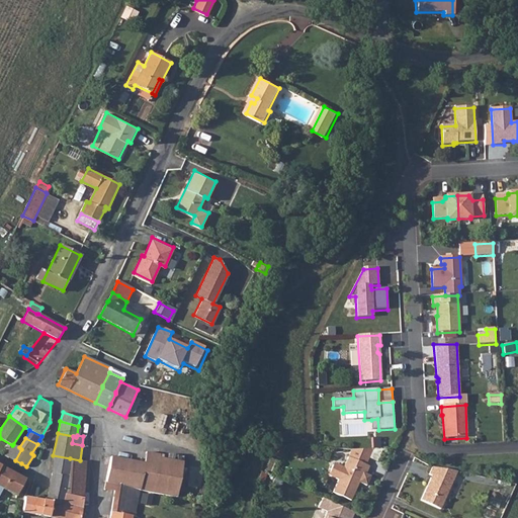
[(287,443),(276,444),(274,453),(285,455),(287,443)]
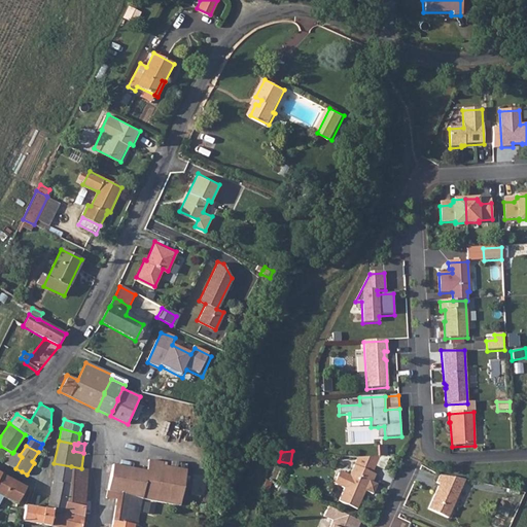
[(15,468),(22,457),(20,455),(13,452),(12,453),(5,463),(15,468)]
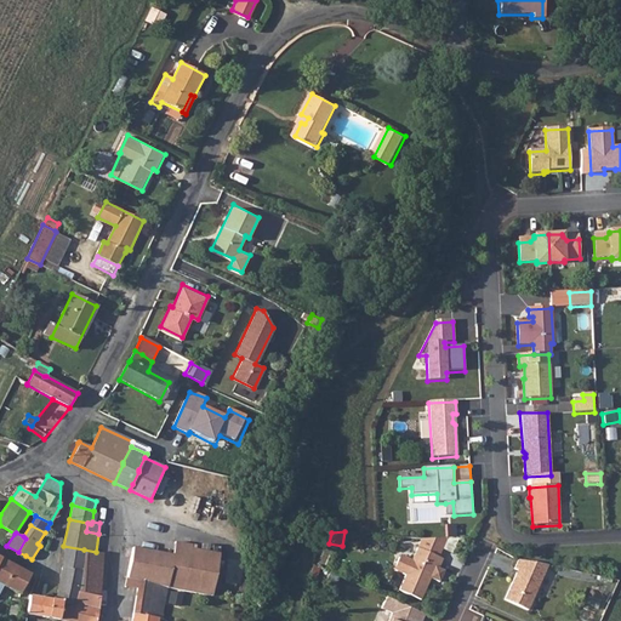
[(422,536),(399,587),(421,597),(436,564),(440,567),(444,556),(440,554),(444,546),(448,536),(422,536)]
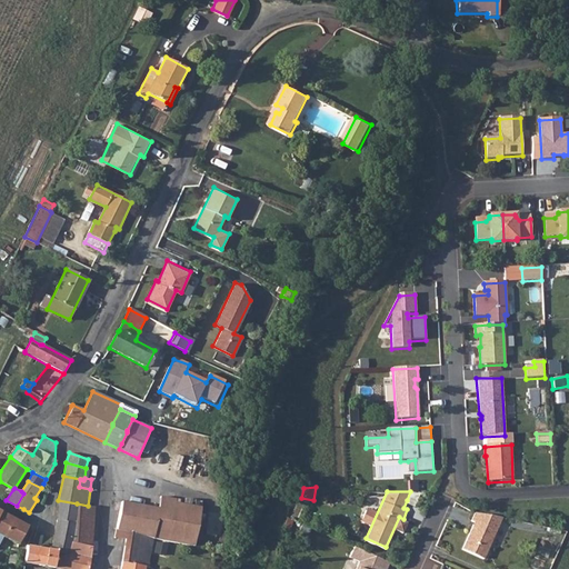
[(421,491),(410,491),(407,500),(416,503),(421,491)]
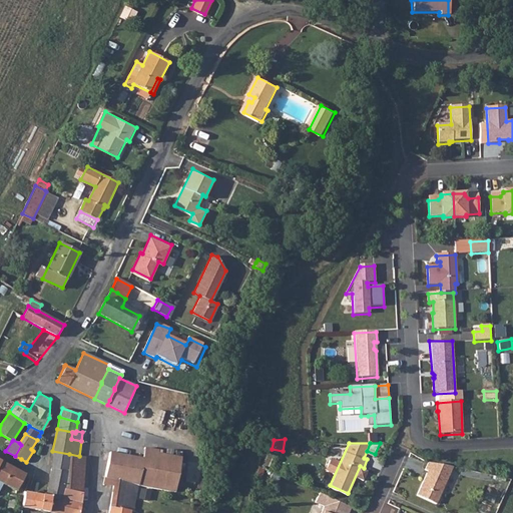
[(141,460),(140,466),(137,485),(136,488),(173,496),(180,461),(157,456),(158,452),(144,449),(141,460)]
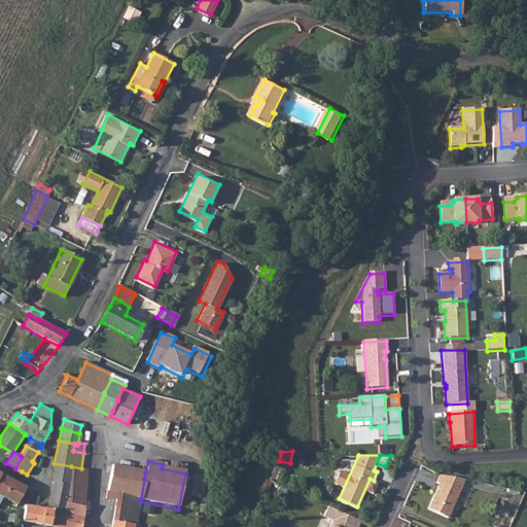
[(67,496),(71,466),(54,463),(53,476),(51,488),(50,493),(67,496)]
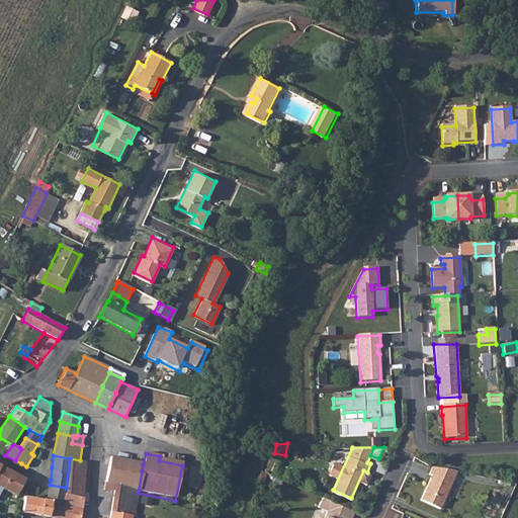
[(137,465),(125,459),(112,455),(109,464),(136,469),(137,465)]
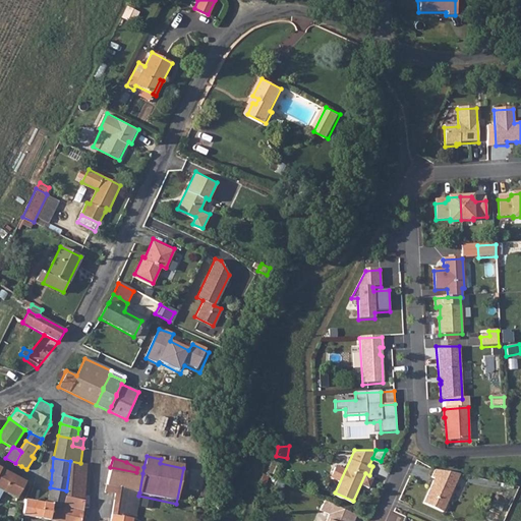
[(87,464),(80,463),(70,461),(66,490),(65,497),(81,501),(87,464)]
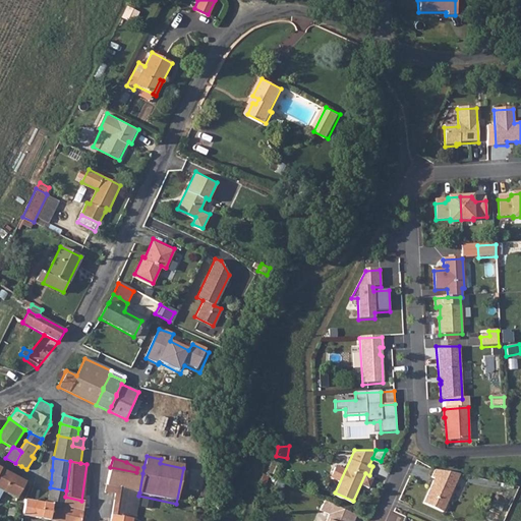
[(137,468),(136,472),(142,473),(143,467),(126,462),(137,468)]
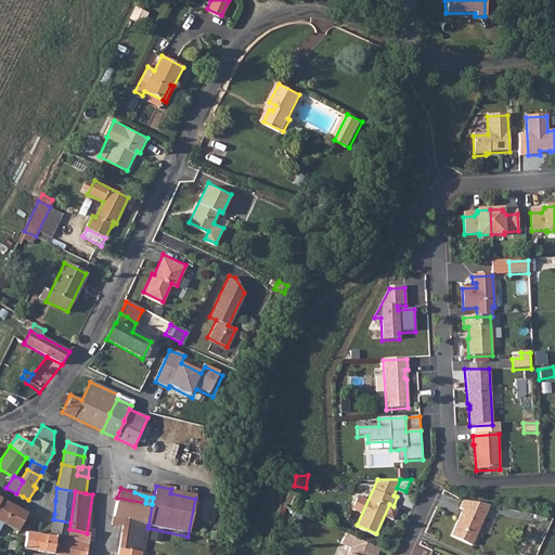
[(140,523),(145,503),(117,498),(113,516),(124,517),(140,523)]
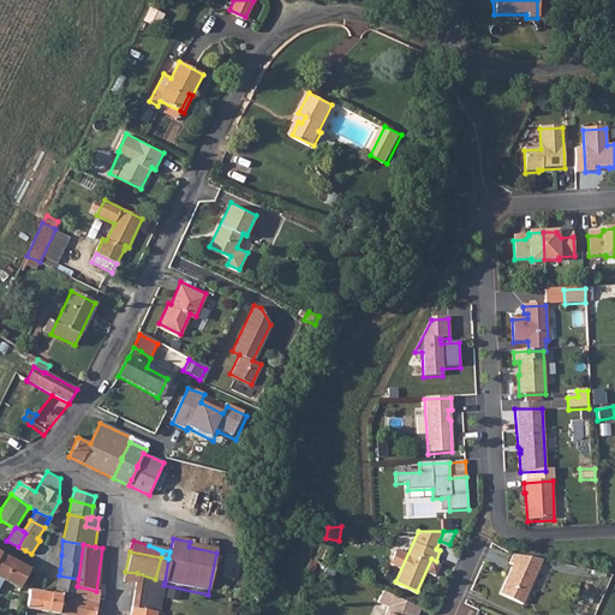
[(501,593),(524,603),(543,557),(514,553),(509,563),(514,565),(501,593)]
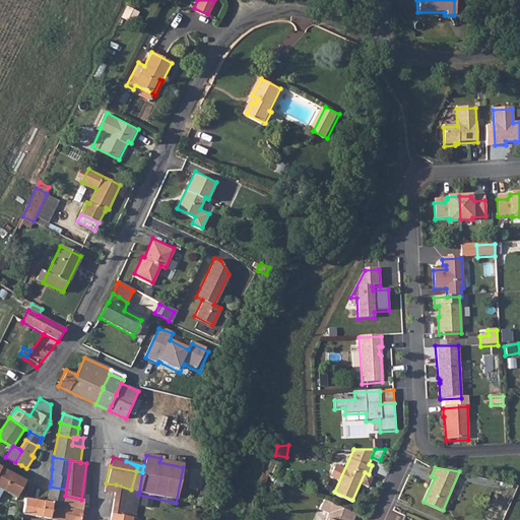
[(0,468),(0,488),(17,497),(25,480),(0,468)]
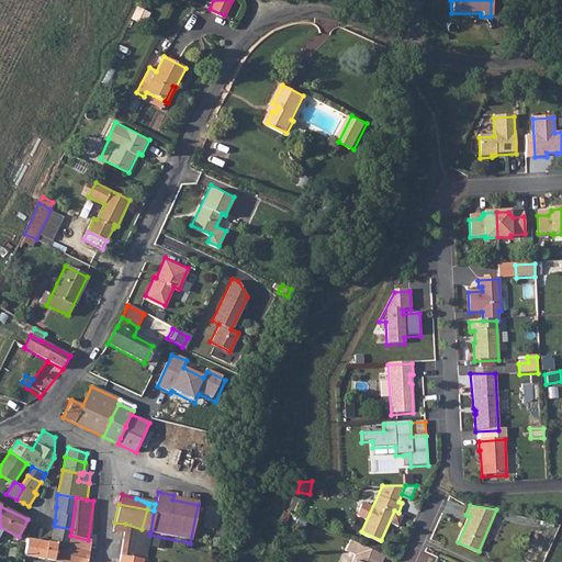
[(142,529),(150,531),(154,510),(147,509),(142,529)]
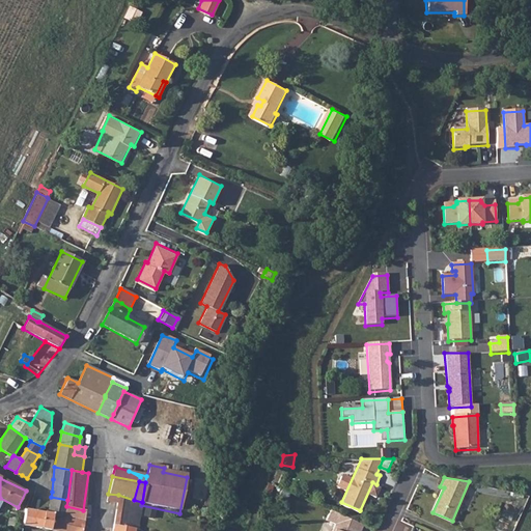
[(116,504),(118,495),(108,494),(108,502),(116,504)]
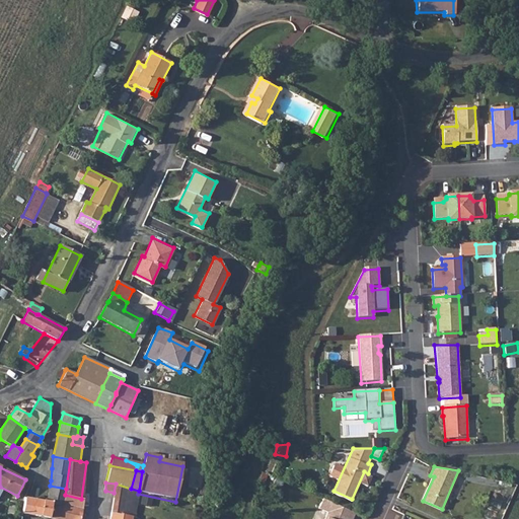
[(116,484),(114,493),(110,511),(132,516),(134,516),(138,494),(139,491),(131,489),(116,484)]
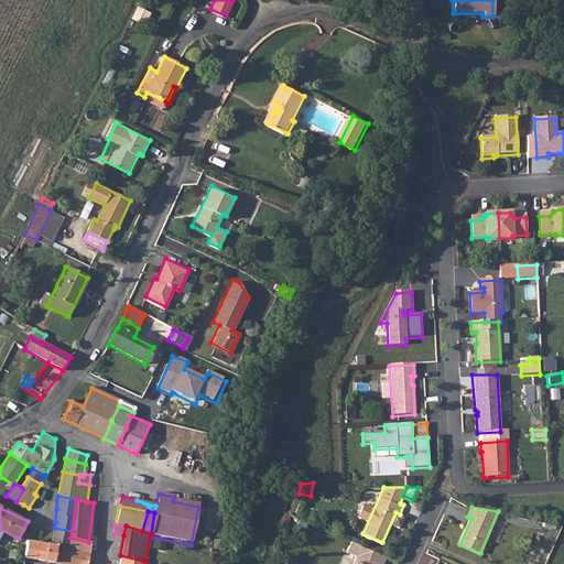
[(71,538),(72,531),(54,528),(52,546),(28,542),(24,557),(53,562),(56,548),(68,550),(68,548),(71,538)]
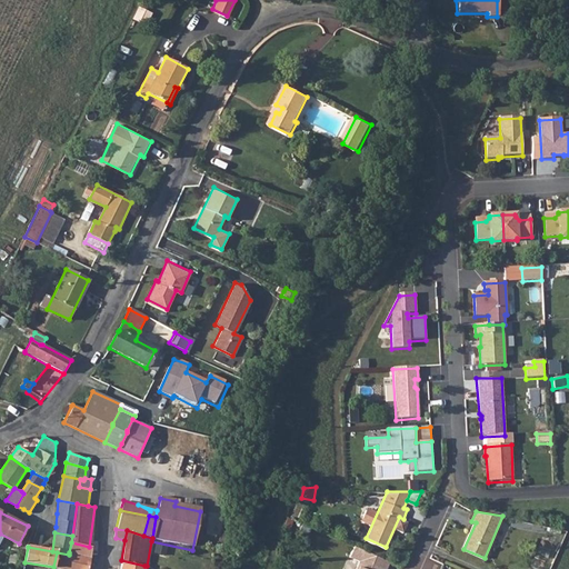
[(71,542),(69,552),(91,557),(89,547),(71,542)]
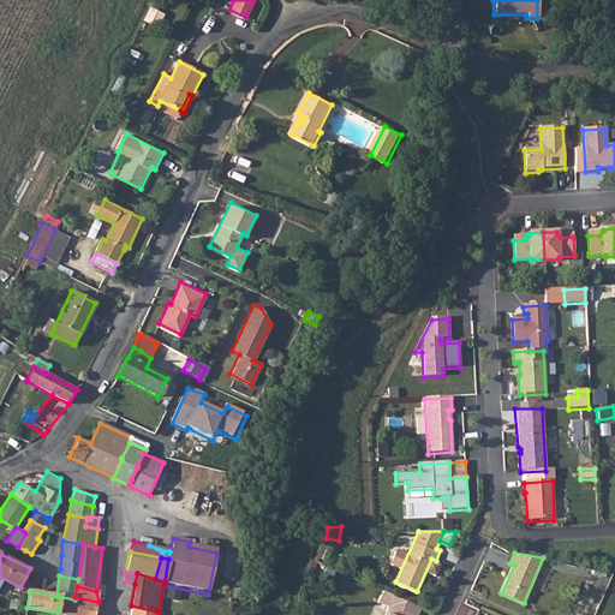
[(408,610),(412,601),(384,589),(380,599),(390,604),(384,614),(419,614),(408,610)]
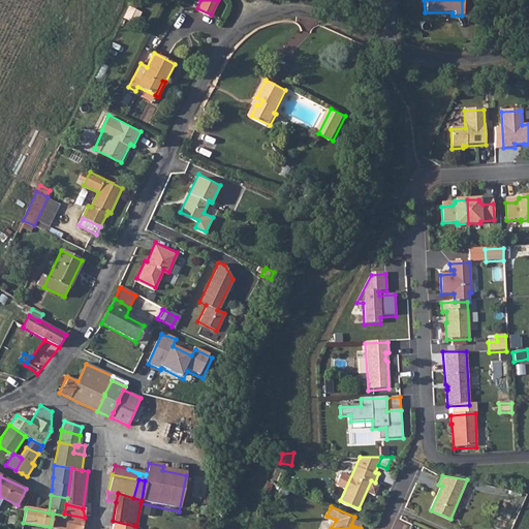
[(58,528),(82,528),(85,518),(64,514),(64,516),(53,514),(50,527),(58,528)]
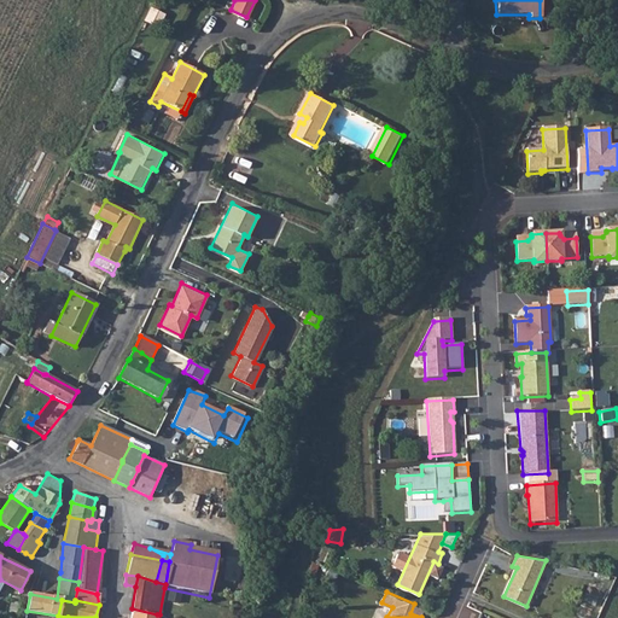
[(421,617),(426,608),(414,604),(410,613),(421,617)]
